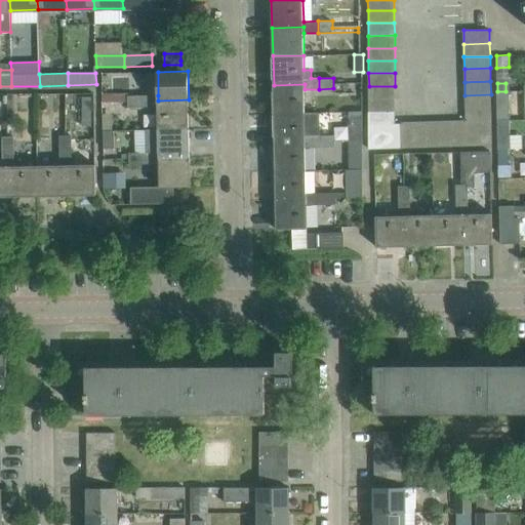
[(305,113),(305,89),(305,84),(274,85),(274,113),(305,113)]
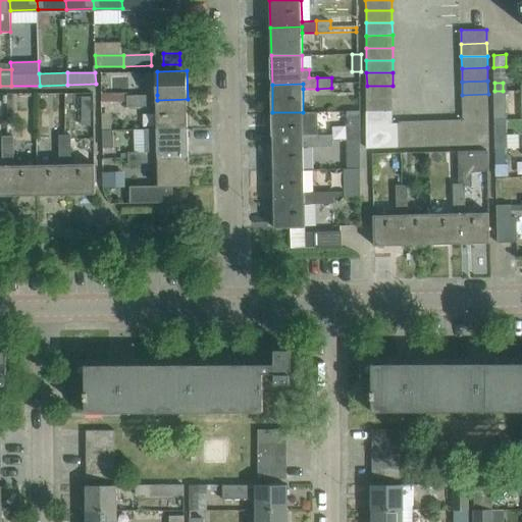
[(393,98),(393,86),(367,86),(367,98),(393,98)]
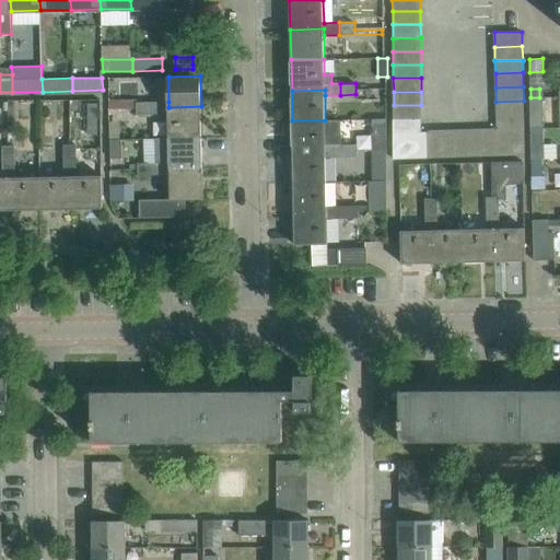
[(532,97),(531,97),(531,129),(544,128),(543,97),(532,97)]
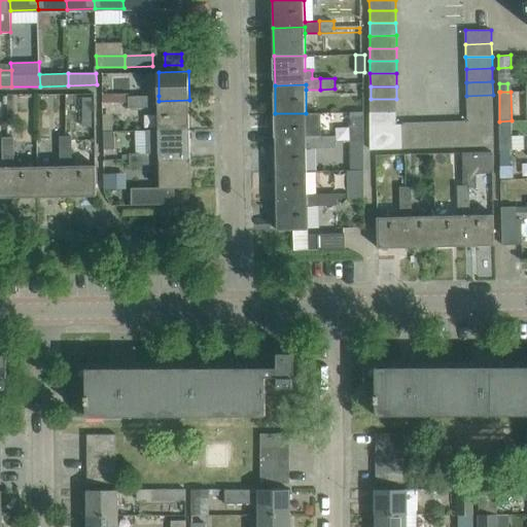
[(493,107),(493,95),(466,96),(467,108),(493,107)]
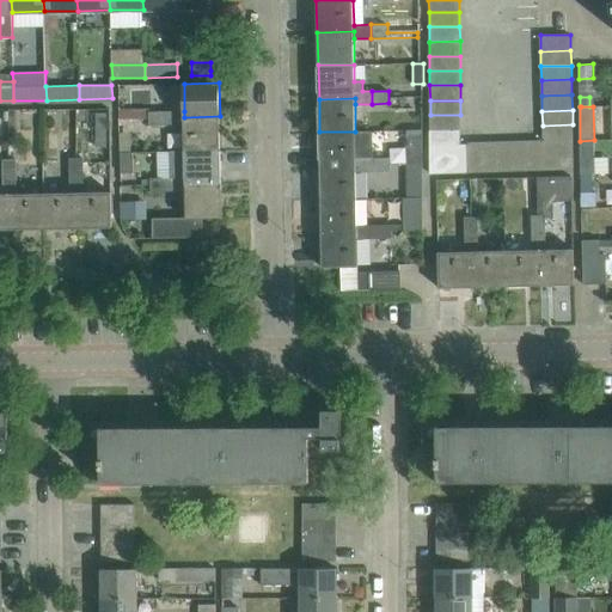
[(220,151),(220,116),(184,117),(184,111),(167,112),(167,124),(185,124),(185,152),(220,151)]
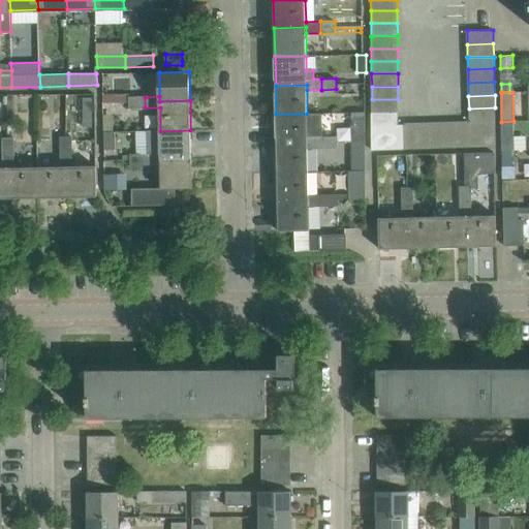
[(145,107),(145,97),(129,97),(129,104),(130,109),(145,107)]
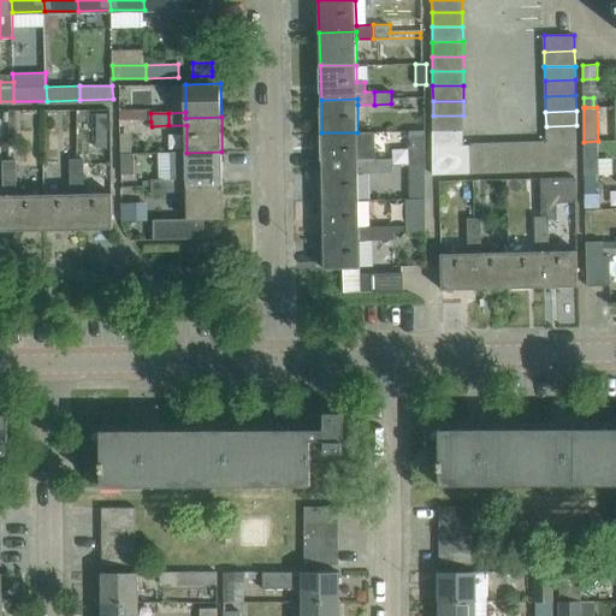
[(463,129),(463,116),(433,116),(433,130),(463,129)]
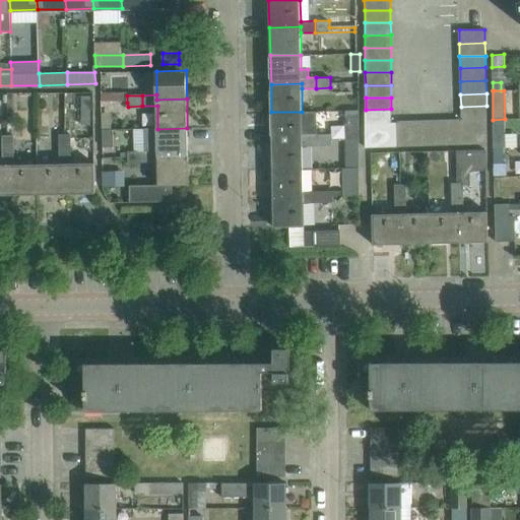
[(488,145),(486,106),(461,107),(461,119),(462,145),(488,145)]
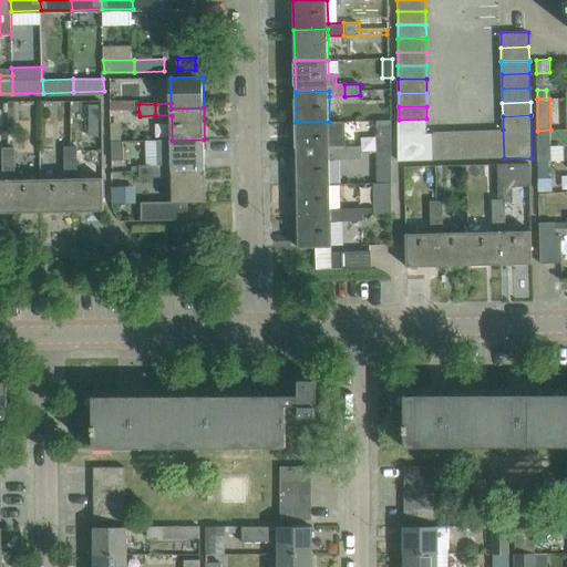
[(426,134),(426,119),(399,120),(399,135),(426,134)]
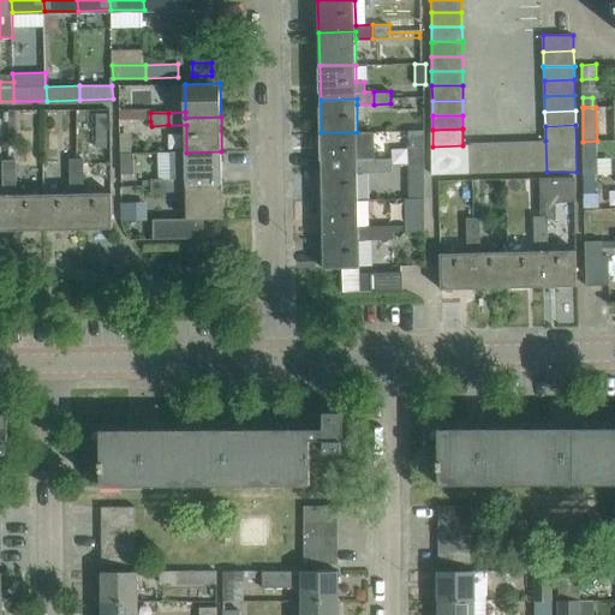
[(358,160),(358,148),(364,148),(370,141),(370,131),(357,132),(321,132),(322,167),(358,166),(358,173),(375,172),(375,159),(358,160)]
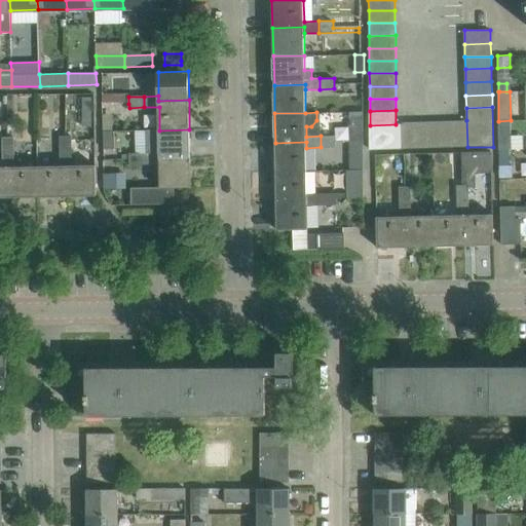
[(349,112),(350,141),(364,141),(363,112),(349,112)]
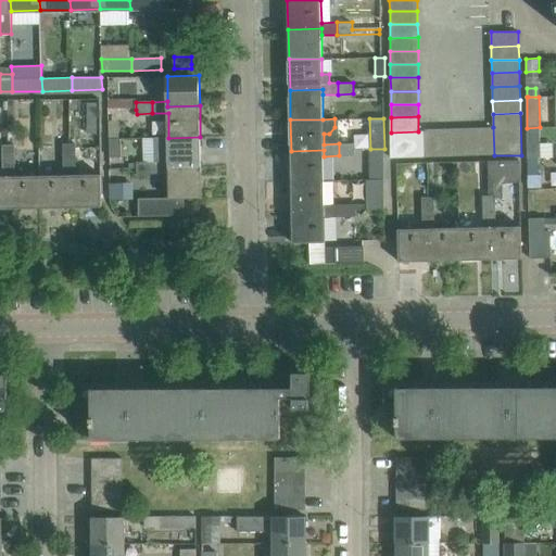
[(494,155),(493,127),(480,128),(480,155),(494,155)]
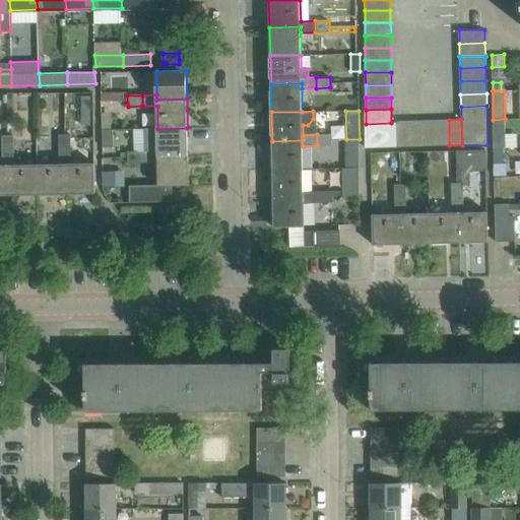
[(505,119),(493,120),(494,148),(506,147),(505,119)]
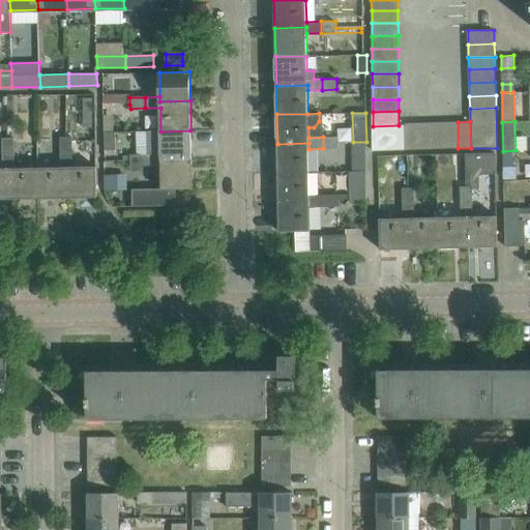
[(433,149),(432,122),(418,123),(418,149),(433,149)]
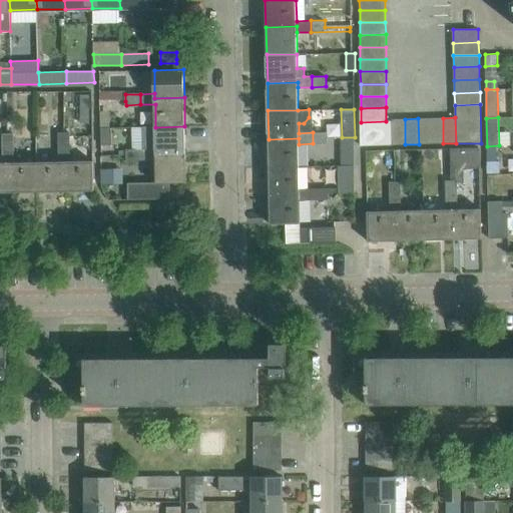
[(431,144),(431,118),(418,118),(419,144),(431,144)]
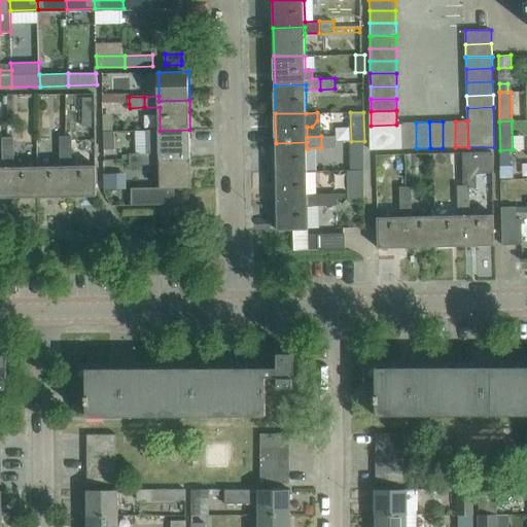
[(455,147),(455,121),(443,121),(443,148),(455,147)]
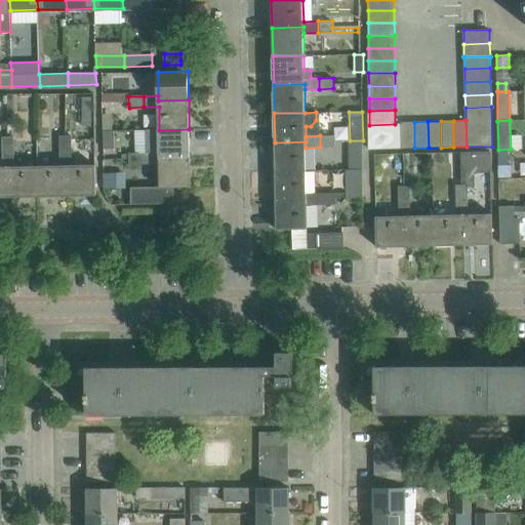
[(414,148),(414,122),(401,122),(401,124),(402,149),(414,148)]
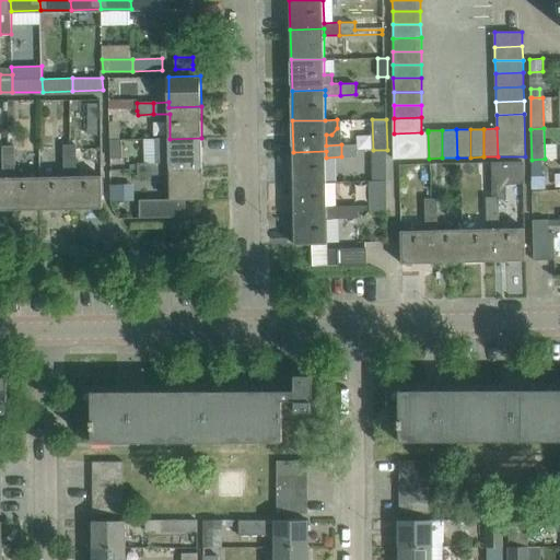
[(429,159),(428,132),(421,132),(394,133),(394,159),(416,159),(429,159)]
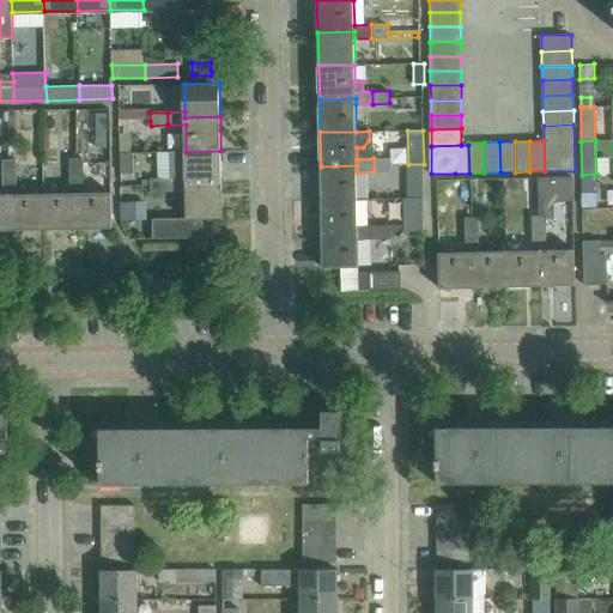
[(222,184),(220,151),(186,152),(170,152),(171,178),(187,177),(187,184),(222,184)]
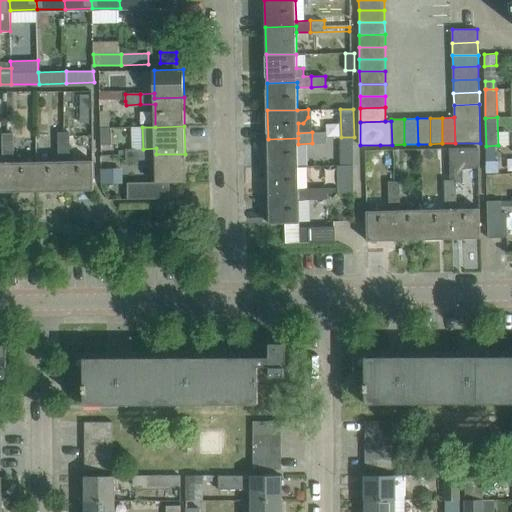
[(111,128),(101,128),(102,145),(111,145),(111,128)]
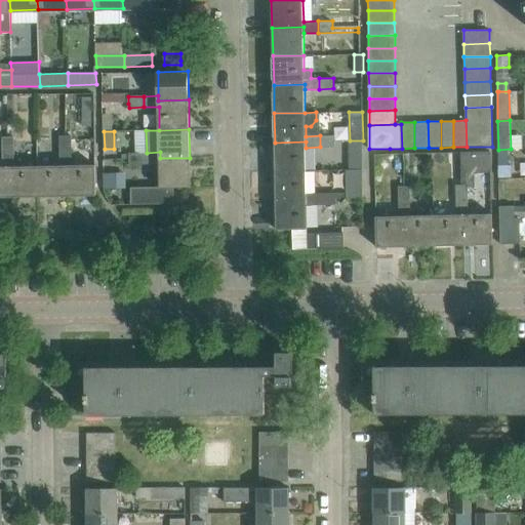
[(72,150),(72,135),(65,135),(61,135),(61,137),(61,151),(72,150)]
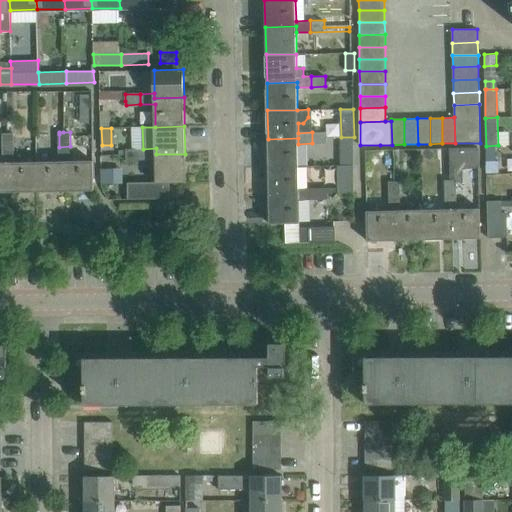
[(326,143),(326,132),(312,132),(312,143),(326,143)]
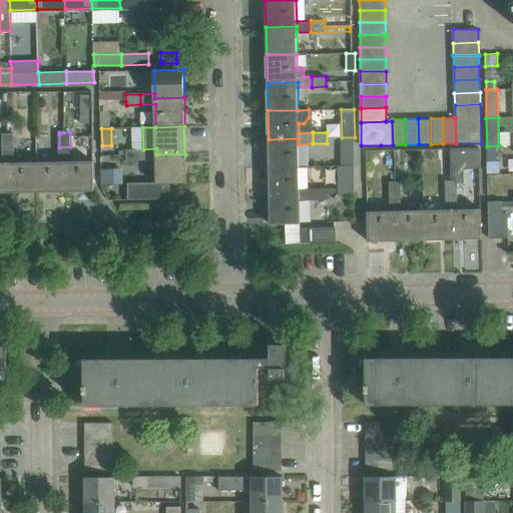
[(14,148),(14,133),(8,133),(3,133),(3,148),(14,148)]
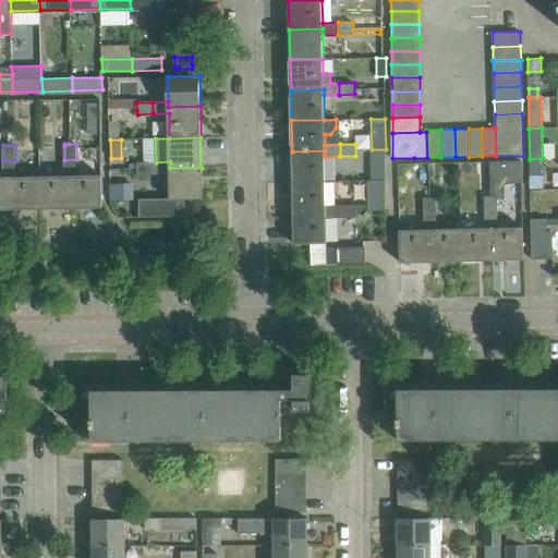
[(386,180),(386,149),(372,149),(372,181),(386,180)]
